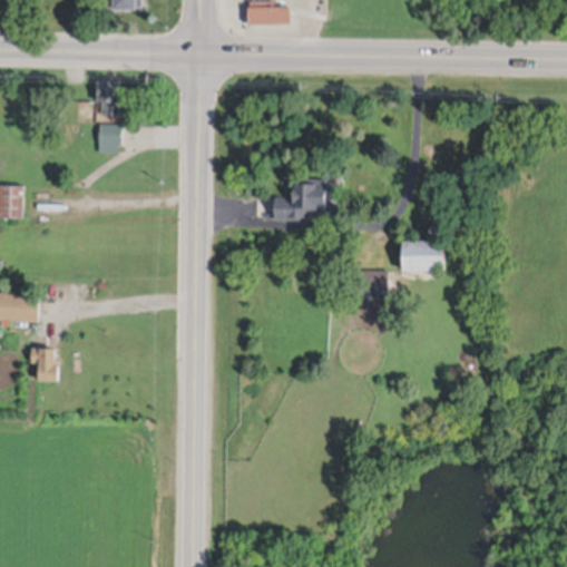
[(110,0),(111,17),(136,17),(135,0),(110,0)]
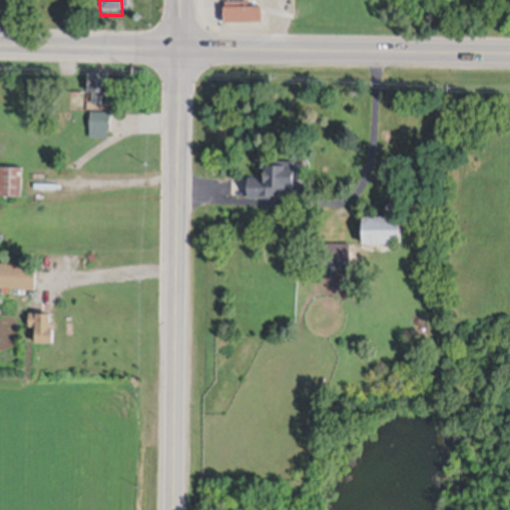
[(221,23),(221,4),(222,4),(222,1),(242,1),(242,4),(251,4),(251,5),(260,5),(260,21),(259,21),(259,23),(221,23)]
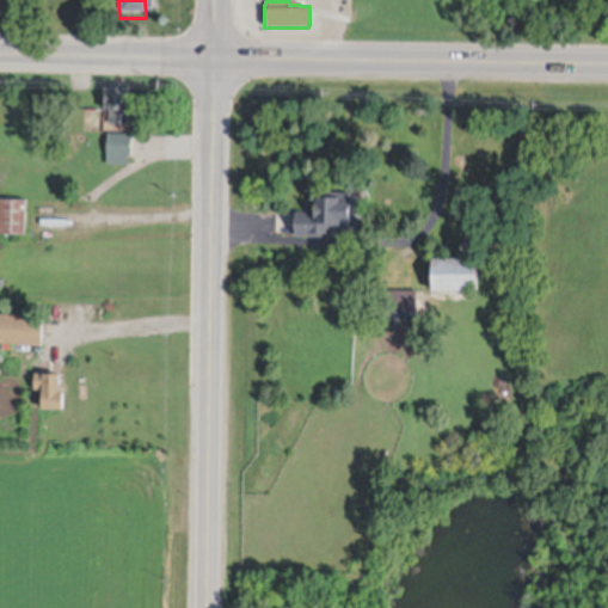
[(103,108),(103,85),(126,85),(126,100),(131,100),(130,124),(108,123),(108,108),(103,108)]
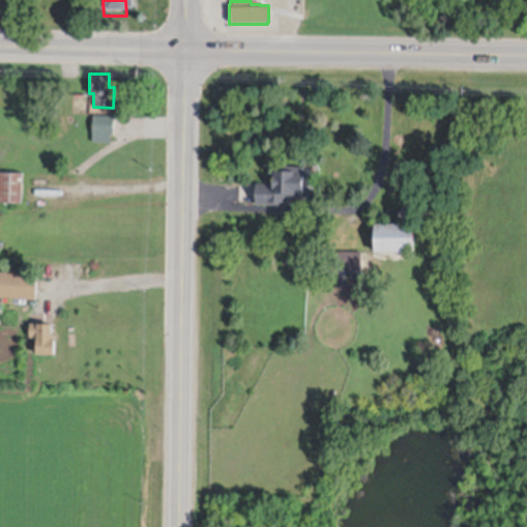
[(93,116),(112,116),(111,135),(93,135),(93,116)]
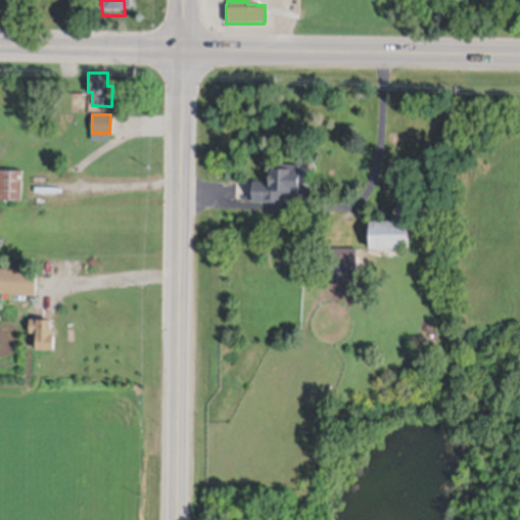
[(250,181),(262,181),(262,180),(268,180),(268,166),(276,166),(276,163),(297,163),(297,187),(302,187),(302,192),(297,192),(297,191),(287,191),(287,195),(279,195),(279,199),(273,199),(273,202),(250,202),(250,181)]
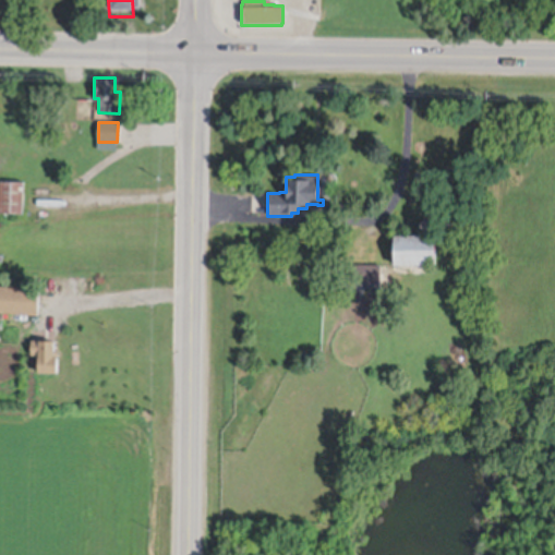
[(0,182),(21,182),(21,214),(0,214),(0,182)]
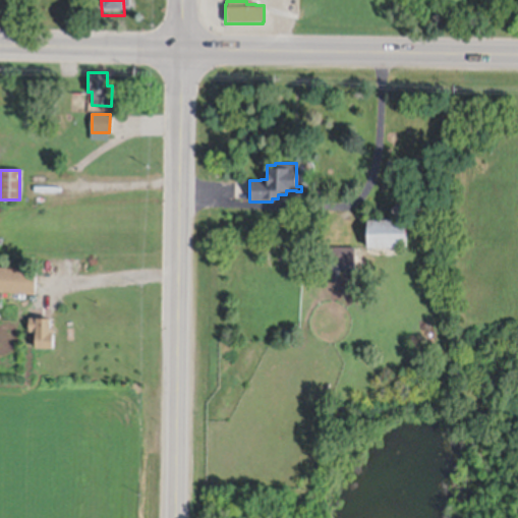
[(400,217),(399,217),(398,217),(398,218),(397,217),(396,217),(395,217),(395,216),(394,216),(393,215),(393,214),(393,213),(393,212),(393,211),(393,210),(394,209),(395,209),(395,208),(396,208),(397,208),(398,208),(399,208),(400,208),(401,209),(402,210),(402,211),(402,212),(403,212),(403,213),(402,214),(402,215),(402,216),(401,216),(400,217)]
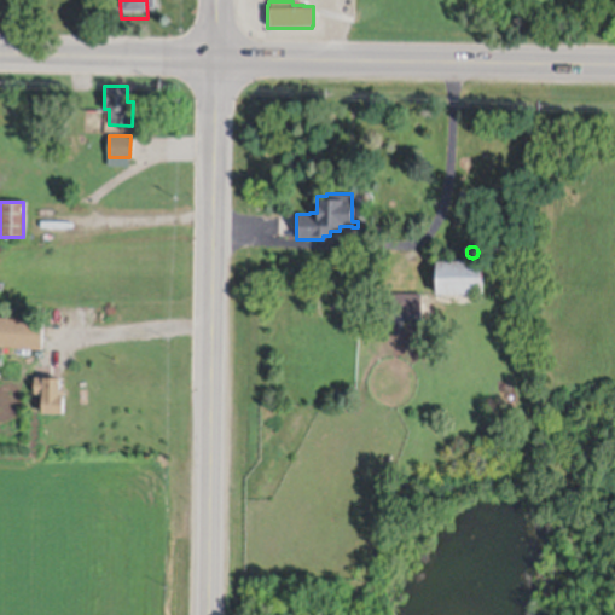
[(435,260),(480,260),(480,293),(435,293),(435,260)]
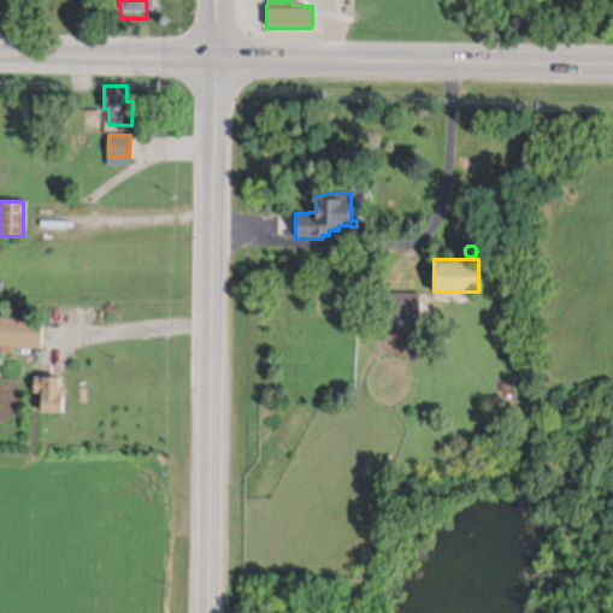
[(372,294),(418,294),(418,320),(399,320),(399,335),(382,335),(382,322),(372,322),(372,294)]
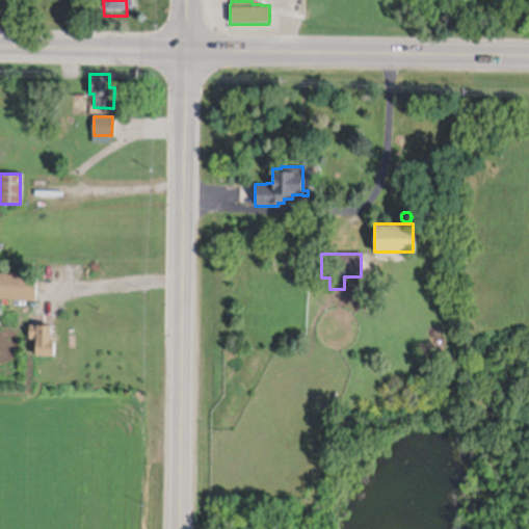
[(0,273),(35,275),(34,301),(0,300),(0,273)]
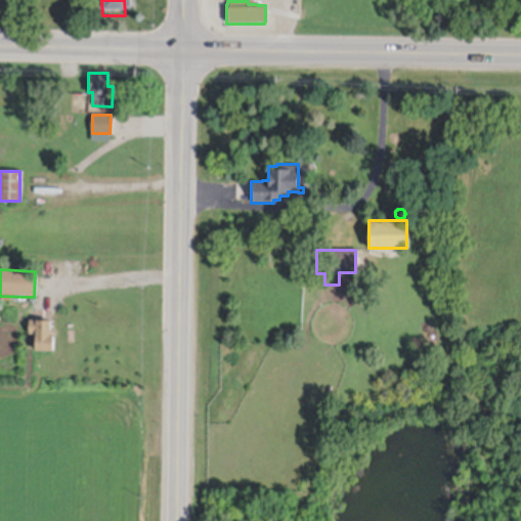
[(34,350),(34,335),(27,335),(28,320),(34,320),(34,319),(49,319),(49,332),(52,332),(52,350),(34,350)]
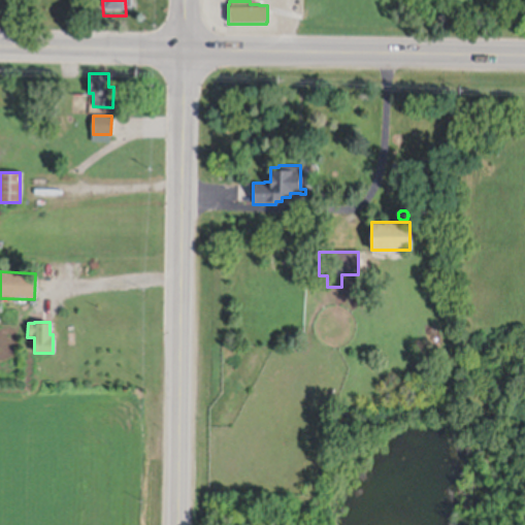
All buildings are outlined.
